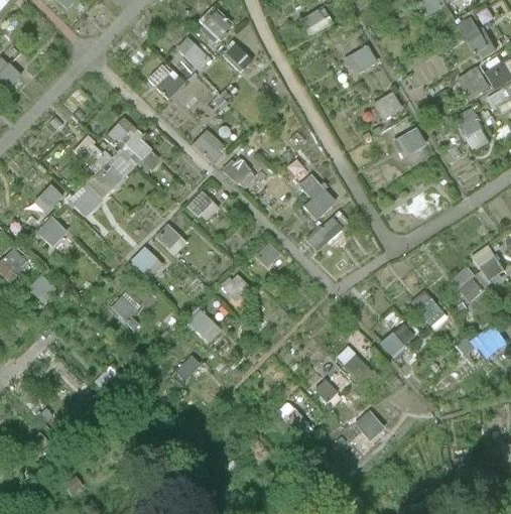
[(0,0),(0,9),(8,0),(0,0)]
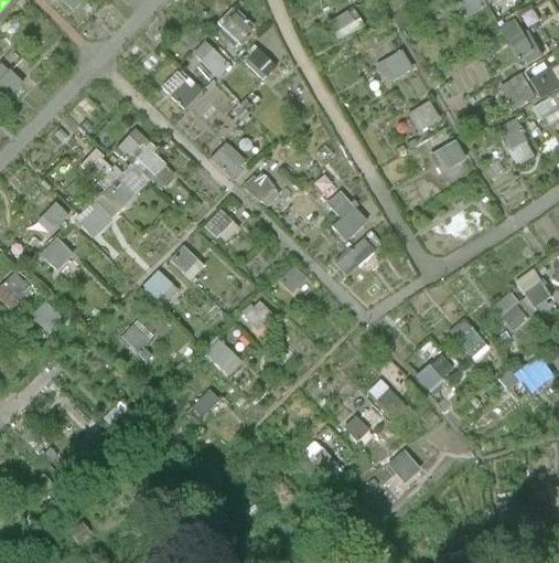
[(461,0),(458,2),(468,17),(488,2),(486,0),(461,0)]
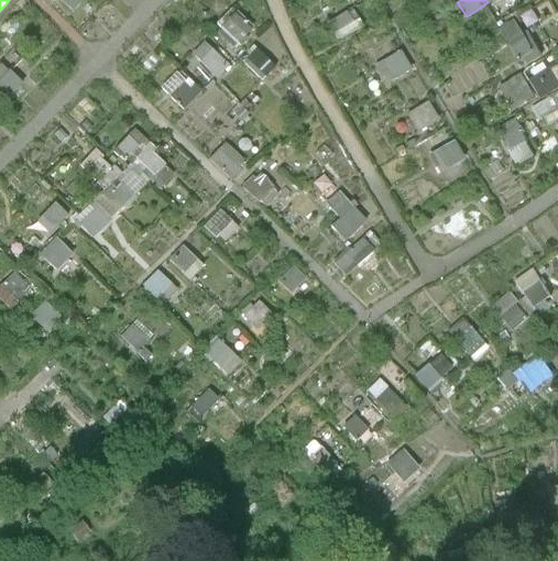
[(218,24),(241,45),(258,28),(234,7),(218,24)]
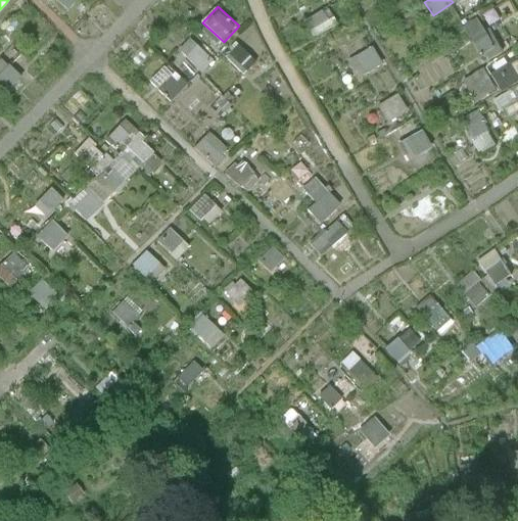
[(327,7),(309,16),(315,31),(333,20),(327,7)]
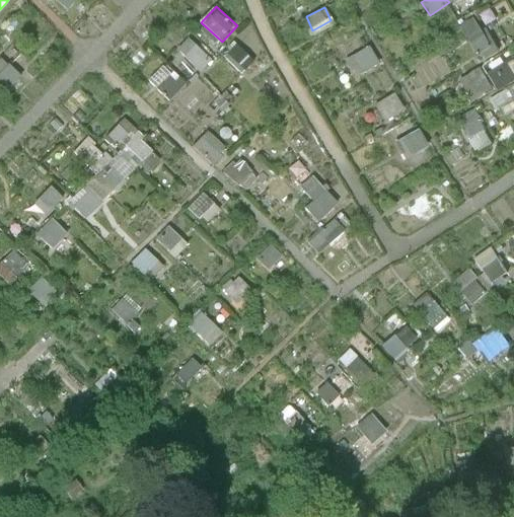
[(502,49),(488,25),(482,29),(473,16),(460,24),(483,60),(502,49)]
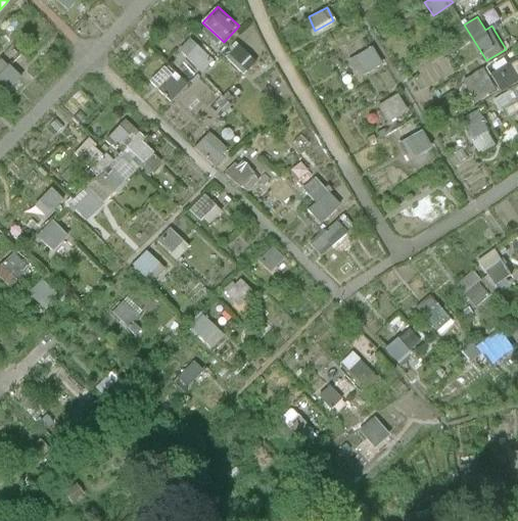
[(179,50),(204,70),(217,55),(192,35),(179,50)]
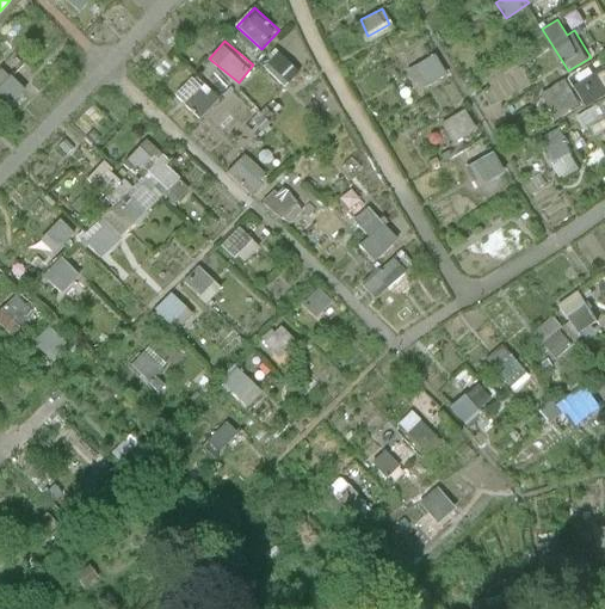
[(281,47),(266,61),(288,84),(302,69),(281,47)]
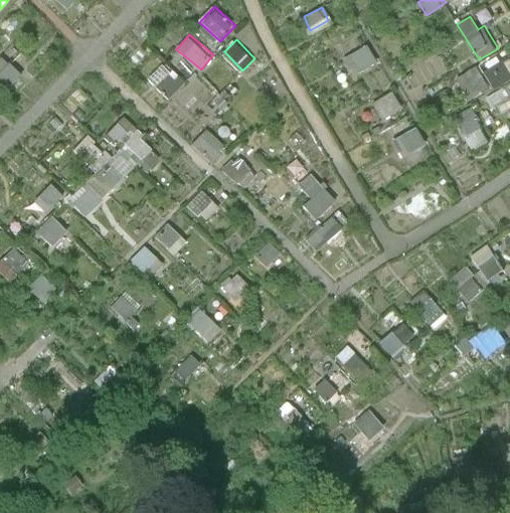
[(355,74),(376,59),(365,42),(343,57),(355,74)]
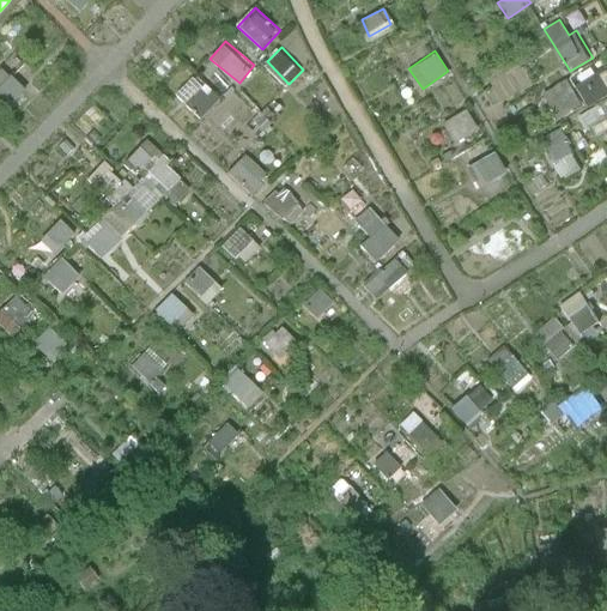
[(586,103),(606,95),(606,62),(575,74),(586,103)]
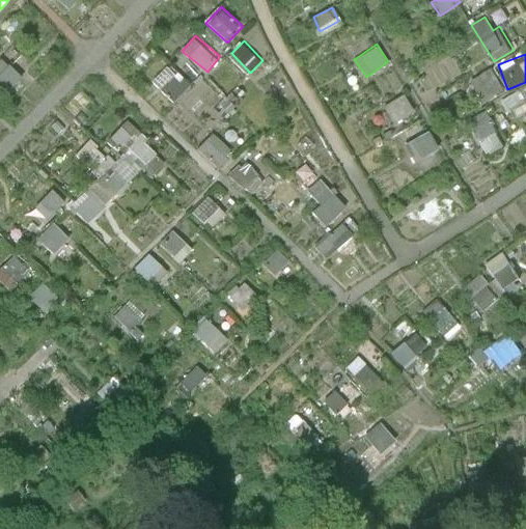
[(175,102),(192,84),(169,62),(153,80),(175,102)]
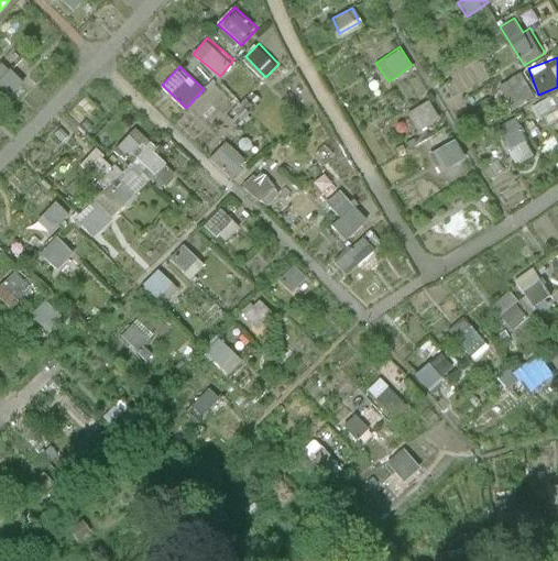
[(0,87),(7,95),(21,83),(9,69),(0,76),(0,87)]
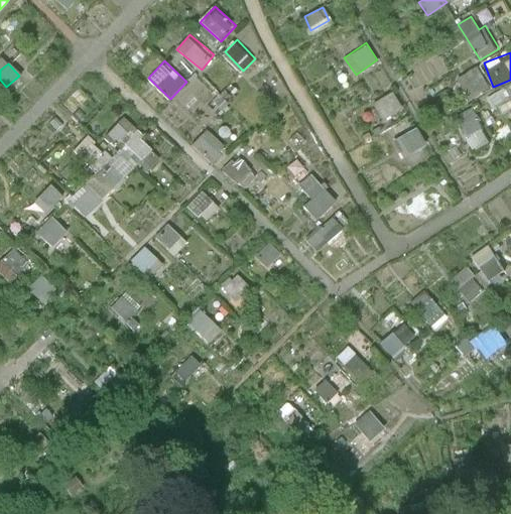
[(469,98),(491,88),(480,65),(458,75),(469,98)]
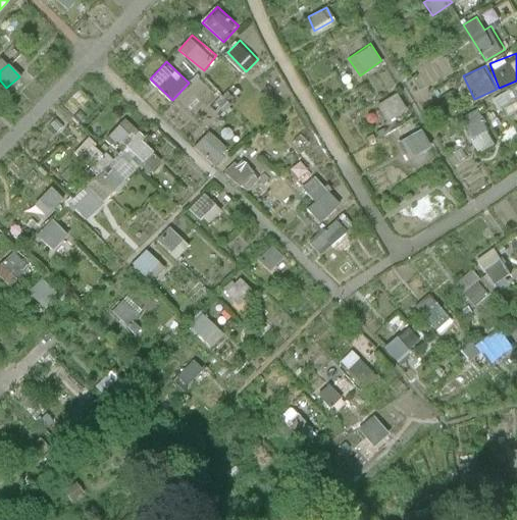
[(516,83),(494,94),(504,116),(516,110),(516,83)]
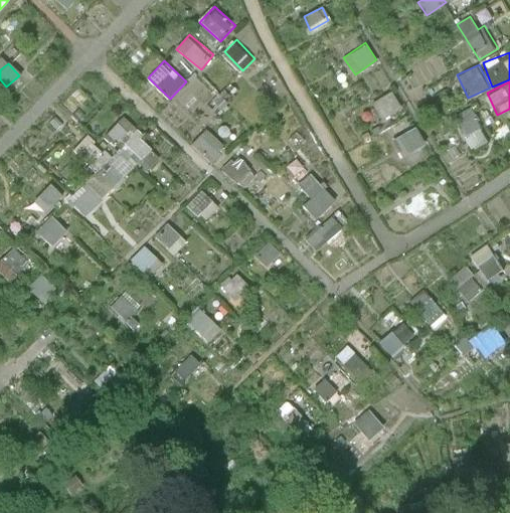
[(381,119),(402,109),(393,90),(372,101),(381,119)]
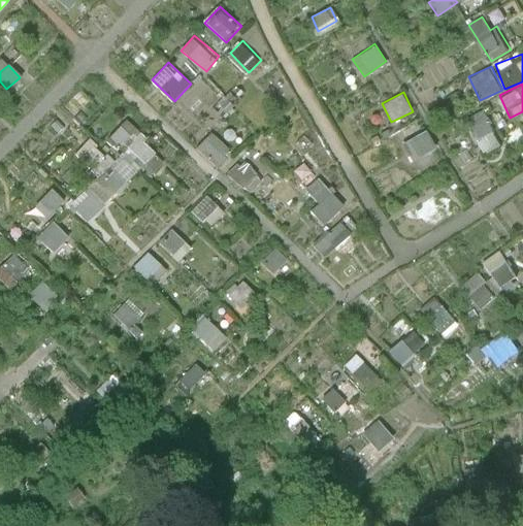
[(485,110),(470,116),(484,151),(497,145),(485,110)]
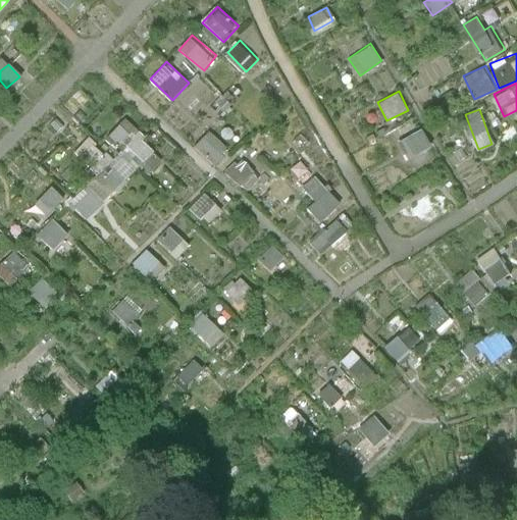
[(124,118),(106,137),(119,149),(95,174),(101,178),(124,154),(147,175),(164,158),(124,118)]
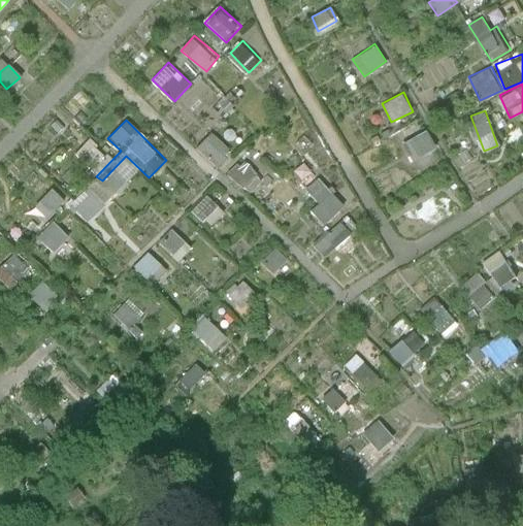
[(414,162),(437,149),(426,129),(402,142),(414,162)]
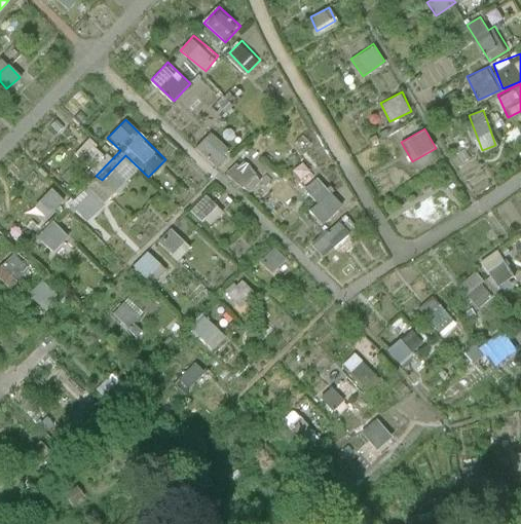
[(216,166),(231,152),(211,132),(196,146),(216,166)]
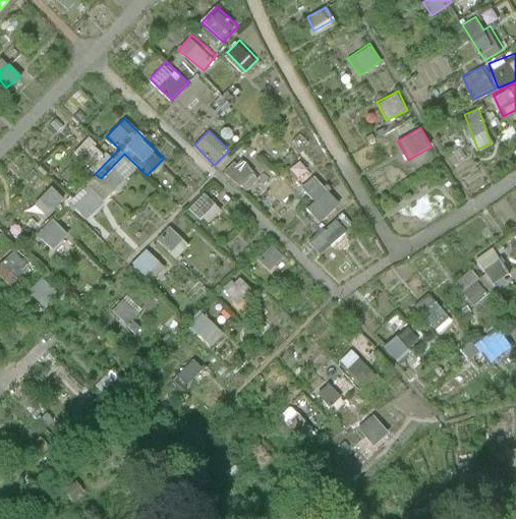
[(103,178),(116,190),(136,169),(123,157),(103,178)]
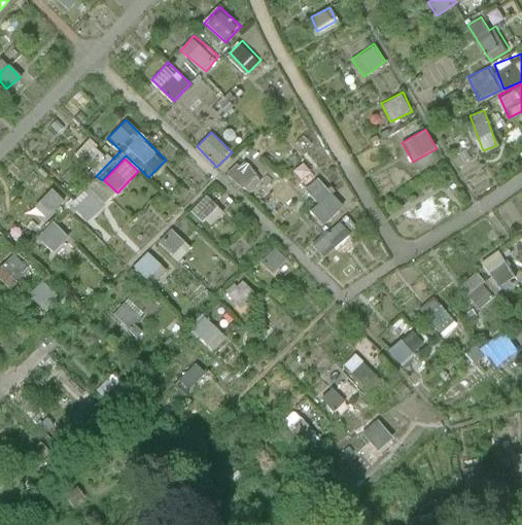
[(242,159),(229,172),(248,193),(262,180),(242,159)]
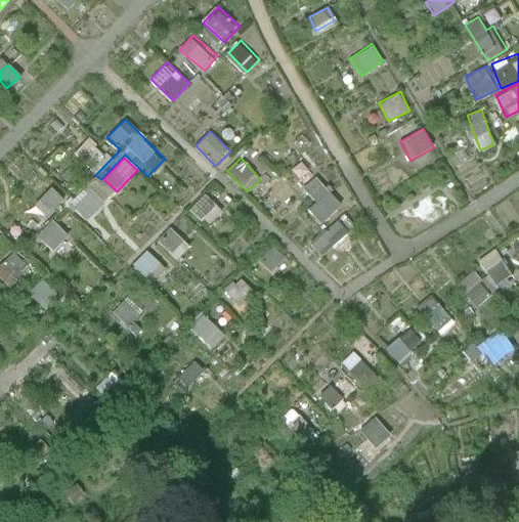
[(303,187),(314,203),(307,209),(318,224),(342,208),(318,176),(303,187)]
